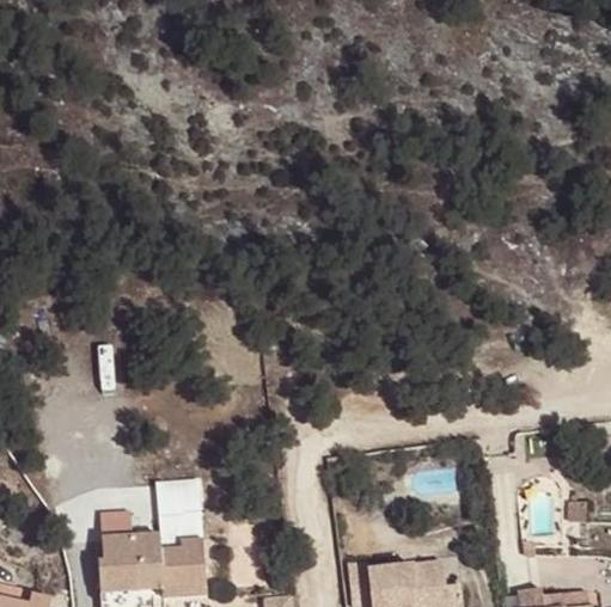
[(584,520),(584,500),(570,500),(570,520),(584,520)]
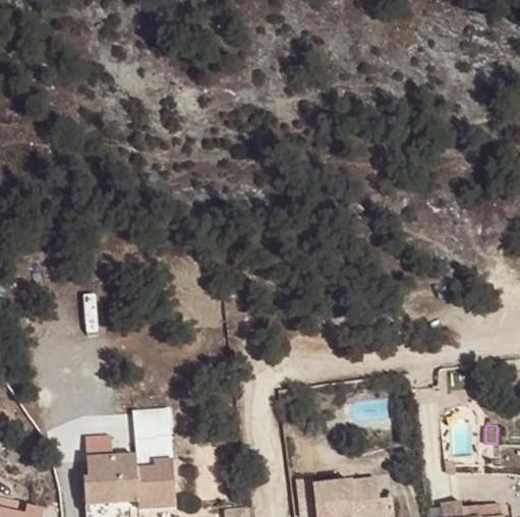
[(176,505),(172,458),(153,459),(154,466),(136,467),(136,453),(94,456),(96,475),(88,476),(83,476),(85,504),(137,501),(137,508),(176,505)]
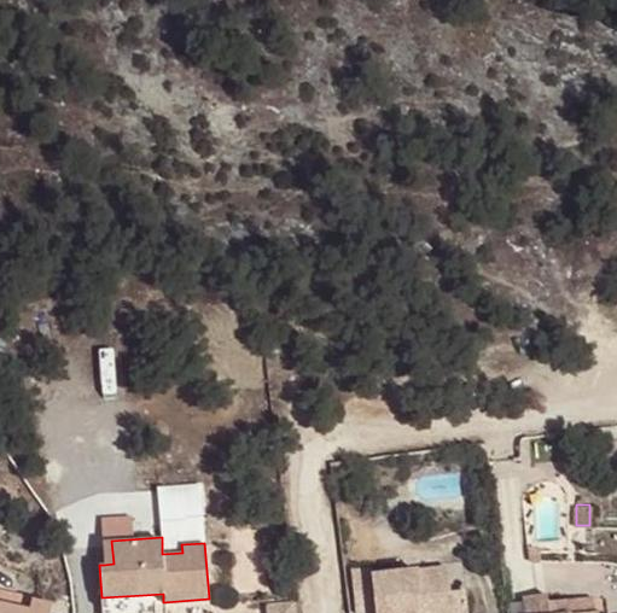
[(114,564),(111,541),(103,541),(104,565),(114,564)]
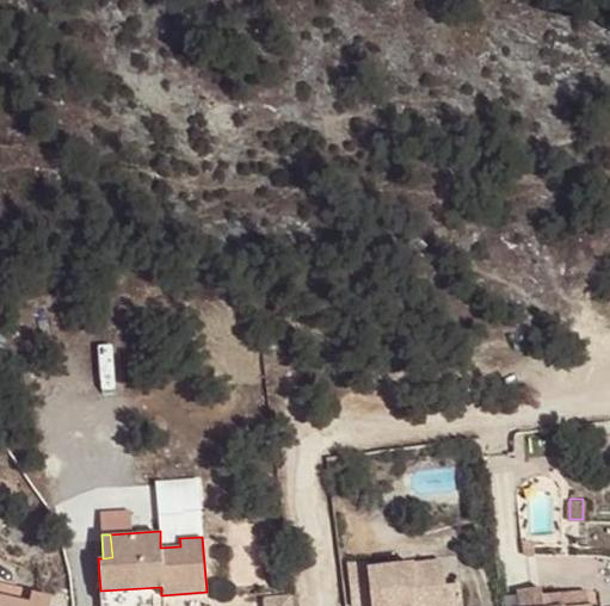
[(533,552),(533,539),(522,538),(522,549),(522,550),(523,551),(524,551),(533,552)]
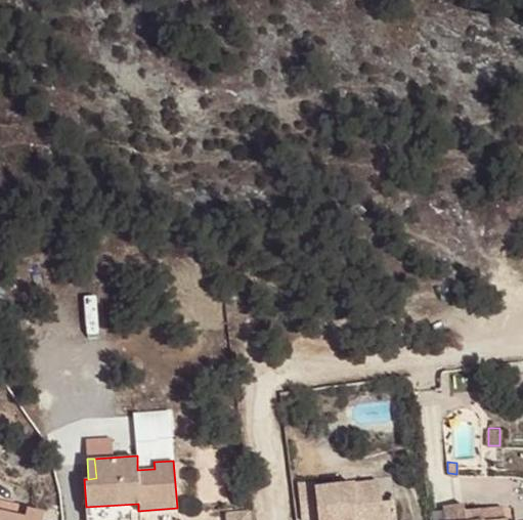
[(379,479),(314,485),(314,480),(298,481),(301,519),(317,517),(317,519),(395,519),(393,500),(381,502),(379,479)]
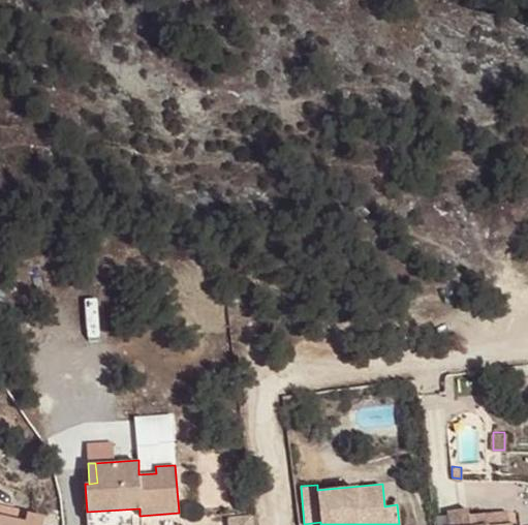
[(511,524),(511,522),(490,524),(487,524),(486,513),(469,515),(467,506),(447,510),(449,524),(511,524)]
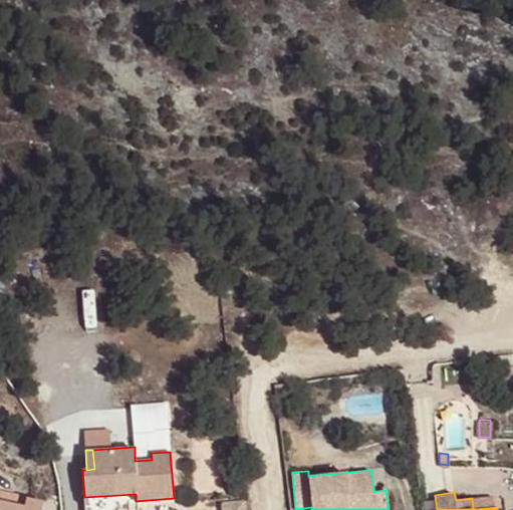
[(136,494),(84,497),(84,509),(130,509),(130,501),(136,501),(136,494)]
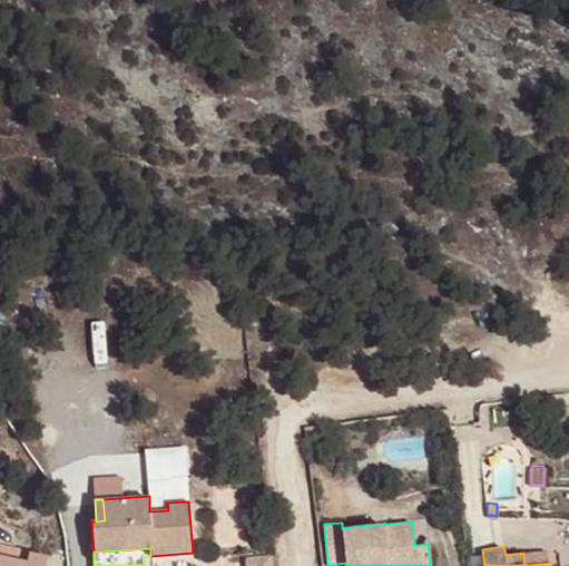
[(251,552),(251,565),(281,565),(280,549),(251,552)]
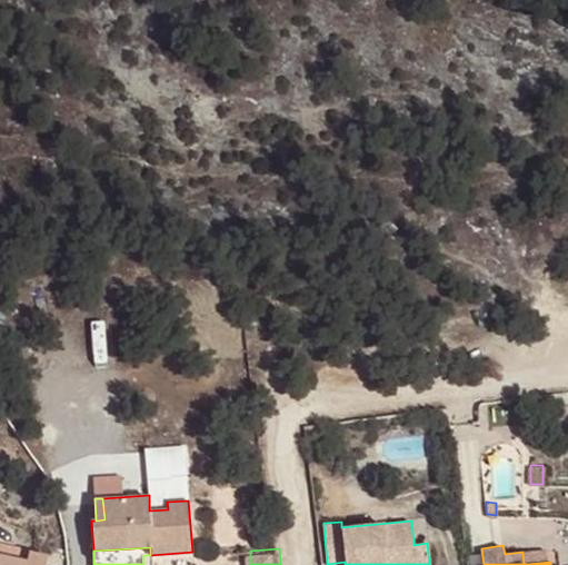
[(526,564),(546,563),(545,549),(522,552),(524,564),(526,564)]
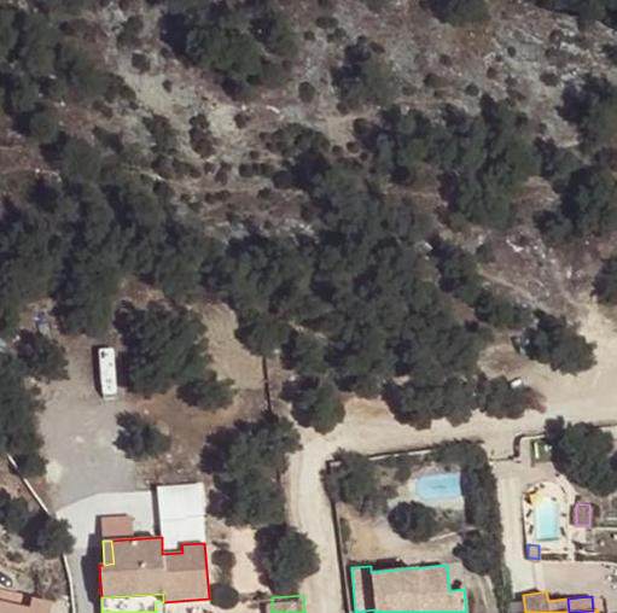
[(29,607),(0,600),(0,612),(50,612),(52,602),(31,597),(29,607)]
